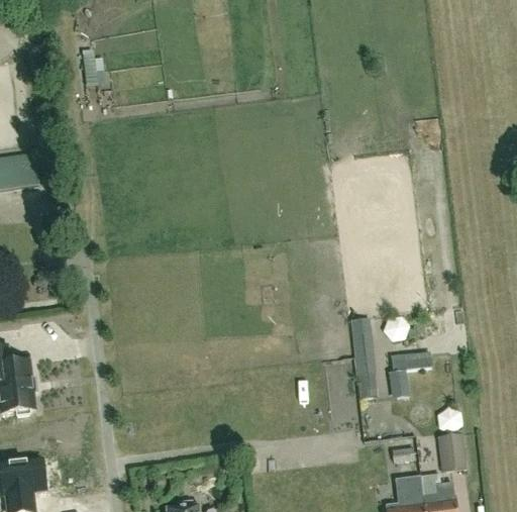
[(0,185),(39,184),(37,149),(0,151),(0,185)]
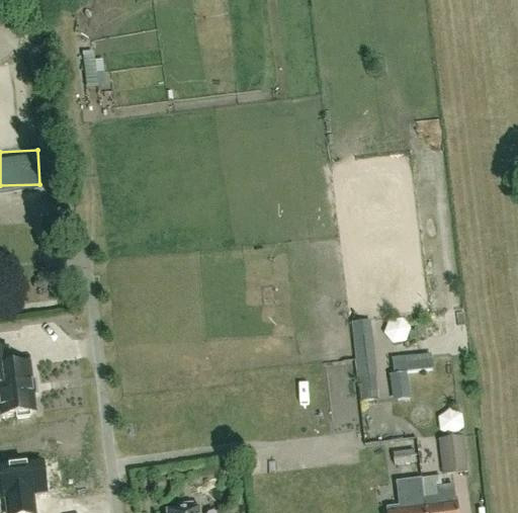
[(398,341),(416,328),(404,311),(385,323),(398,341)]
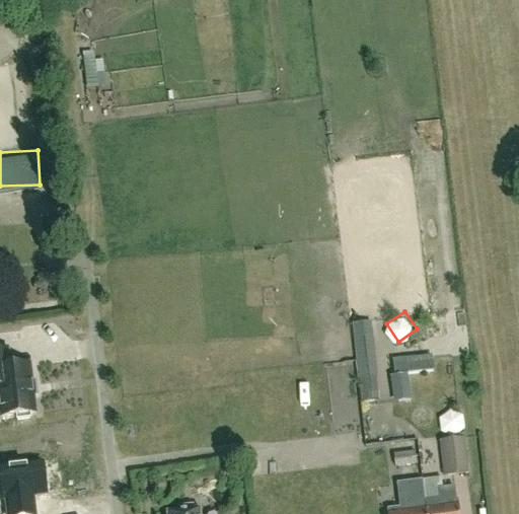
[(29,410),(35,410),(29,361),(10,363),(8,346),(0,346),(0,412),(0,414),(16,412),(16,417),(29,415),(29,410)]
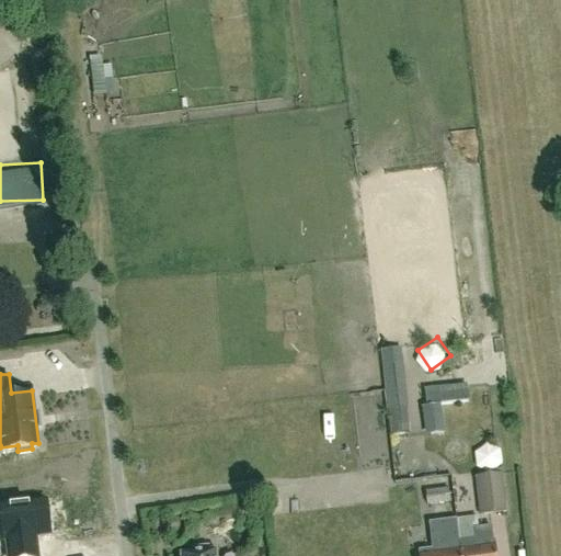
[(427,401),(465,396),(462,384),(454,385),(454,387),(442,389),(442,386),(426,388),(427,401)]
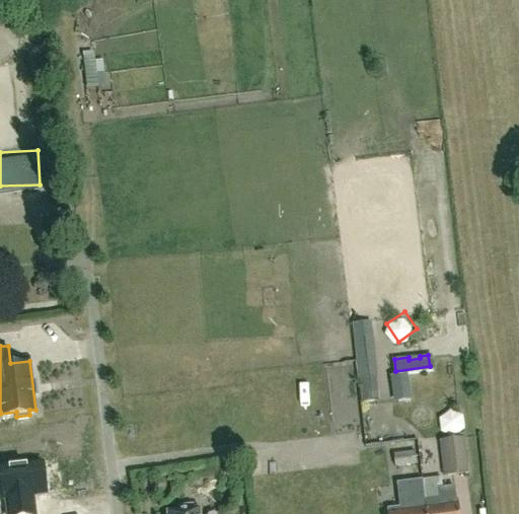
[(391,373),(394,399),(410,398),(406,371),(391,373)]
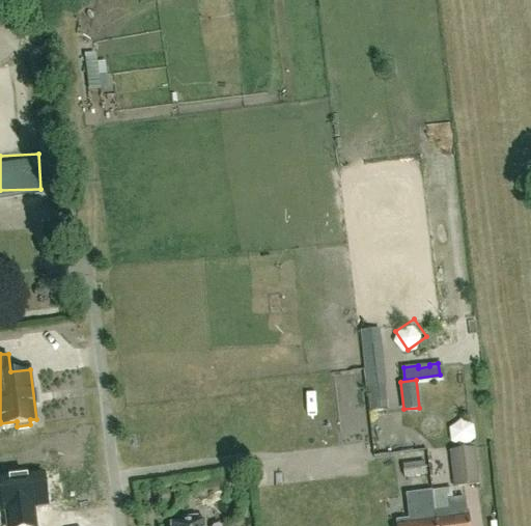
[(370,408),(388,406),(385,382),(368,383),(370,408)]
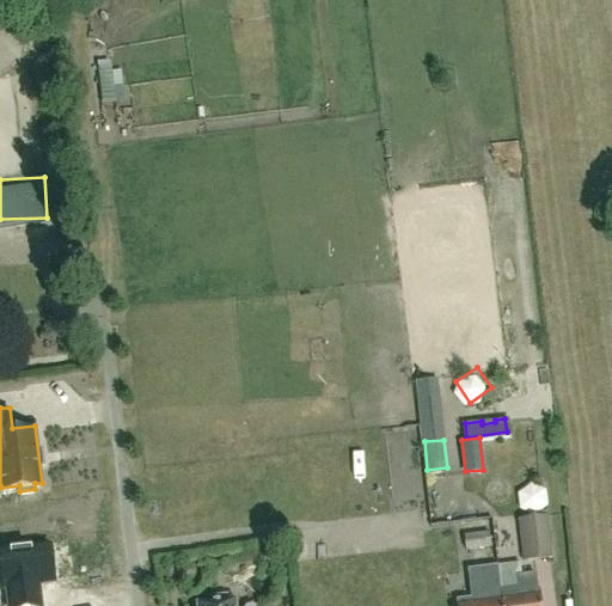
[(515,479),(494,481),(495,499),(522,497),(524,506),(551,505),(550,483),(515,484),(515,479)]
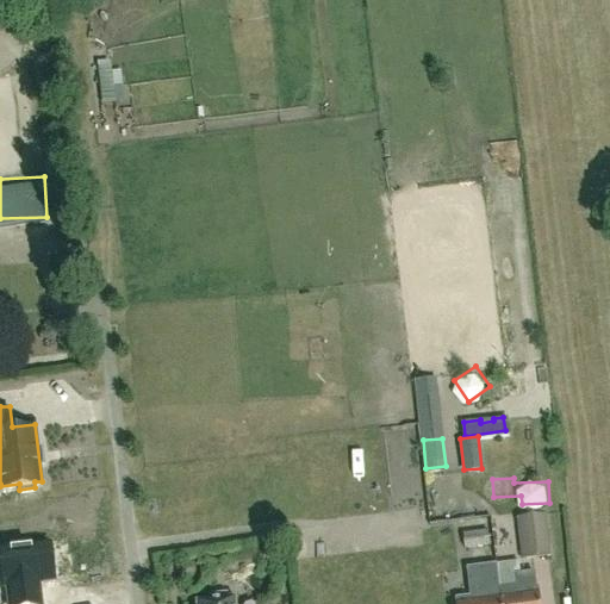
[(522,555),(552,552),(546,510),(516,514),(522,555)]
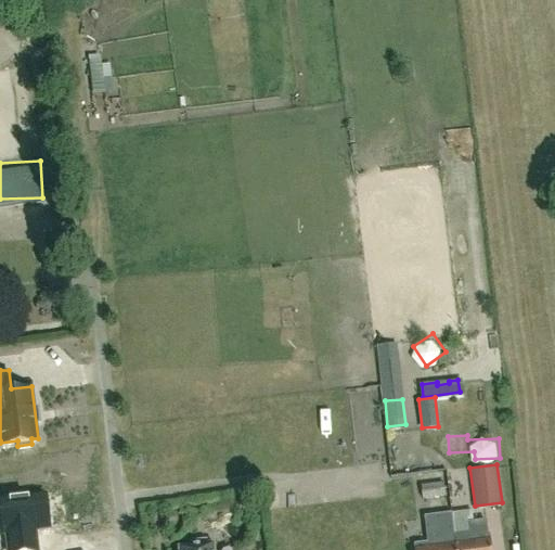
[(422,496),(446,494),(443,480),(421,482),(422,496)]
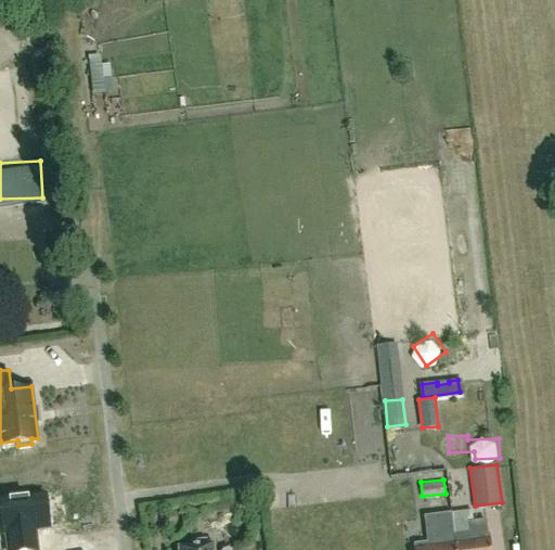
[(56,549),(57,504),(24,504),(24,508),(2,508),(2,536),(14,536),(14,532),(24,532),(24,549),(56,549)]
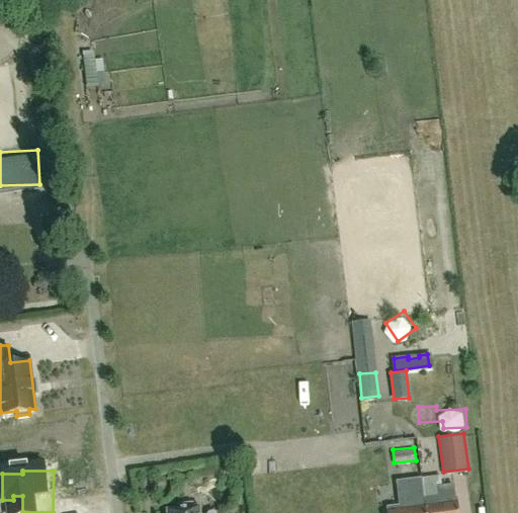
[(425,512),(424,498),(421,476),(396,479),(399,503),(386,505),(386,512),(425,512)]
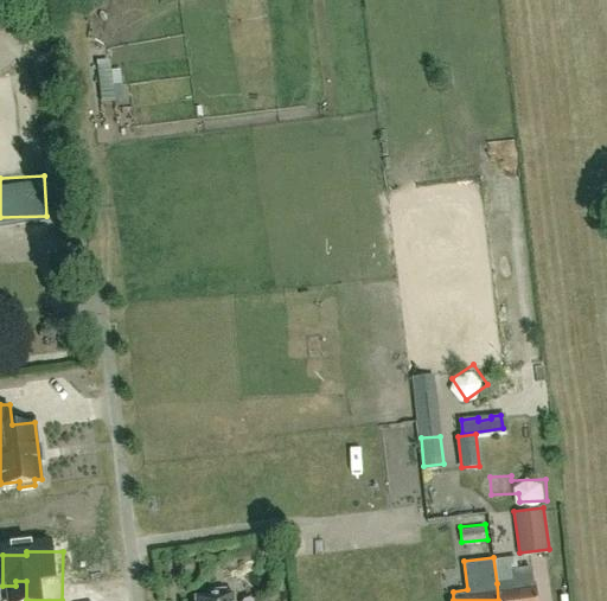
[(498,600),(536,600),(535,581),(534,581),(531,566),(512,568),(515,582),(497,583),(498,600)]
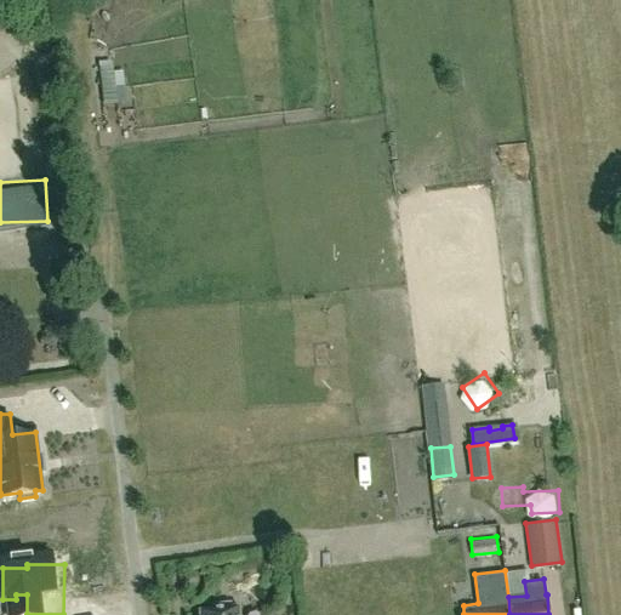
[(199,614),(239,614),(239,604),(233,605),(233,602),(231,599),(220,601),(217,603),(217,607),(199,609),(199,614)]
